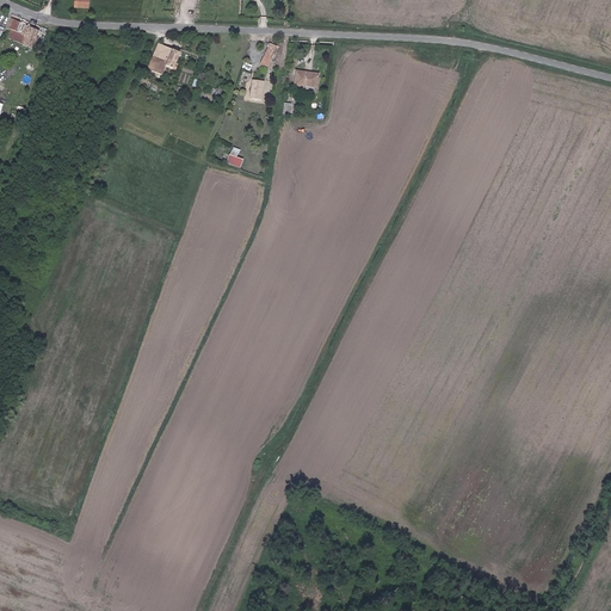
[(10,29),(16,31),(19,23),(13,20),(10,29)]
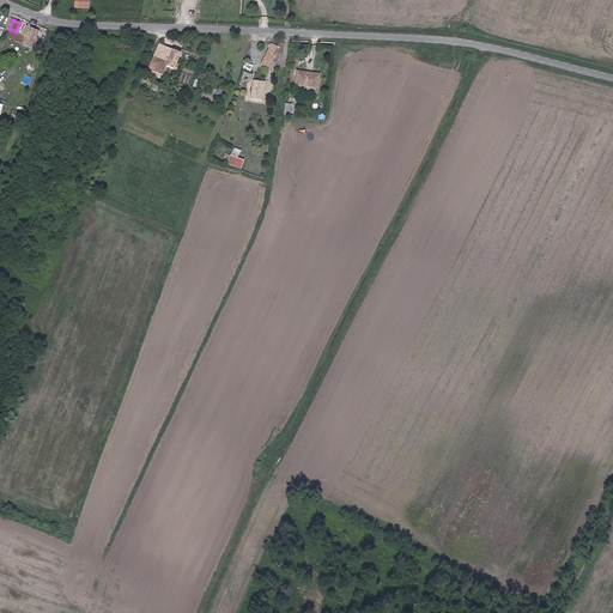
[(19,23),(16,31),(28,37),(24,46),(31,48),(38,32),(19,23)]
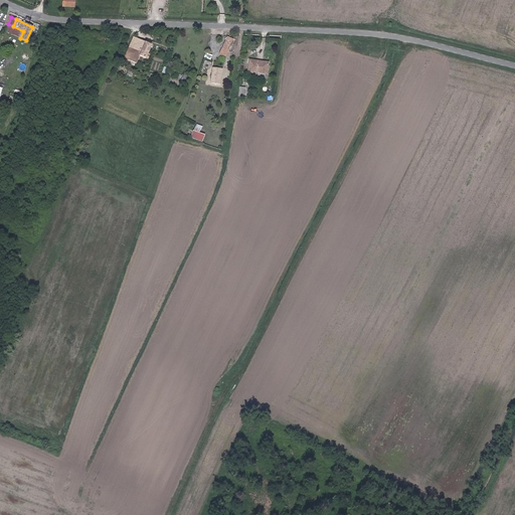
[(71,33),(81,37),(83,31),(74,28),(71,33)]
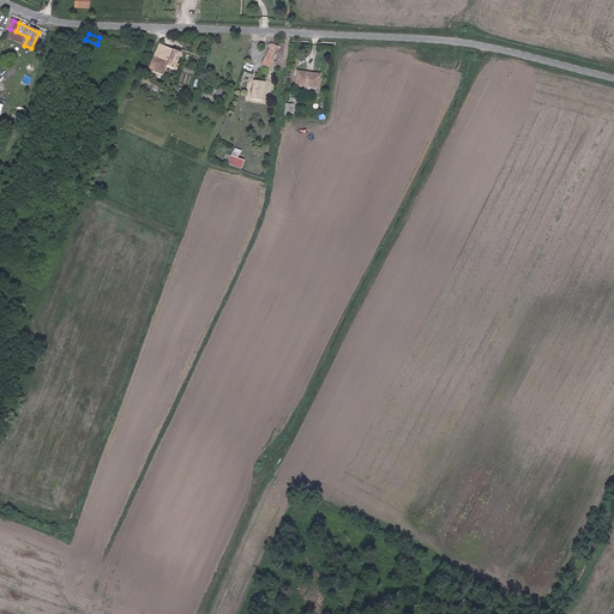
[(275,59),(281,44),(274,42),(268,56),(275,59)]
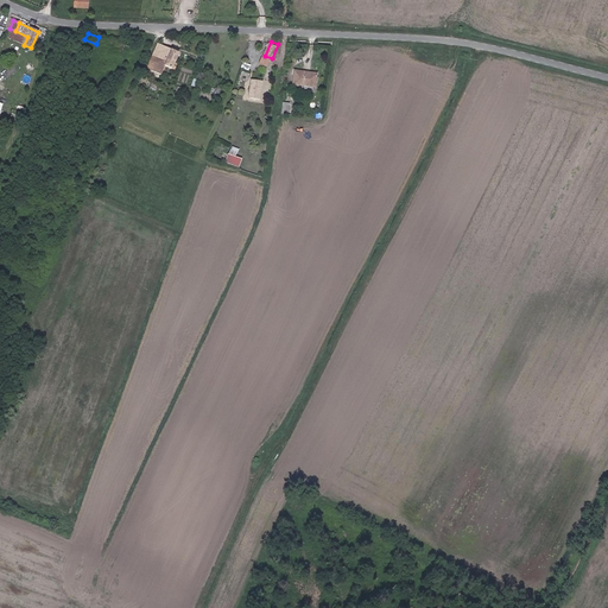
[(154,52),(175,62),(178,54),(158,44),(154,52)]
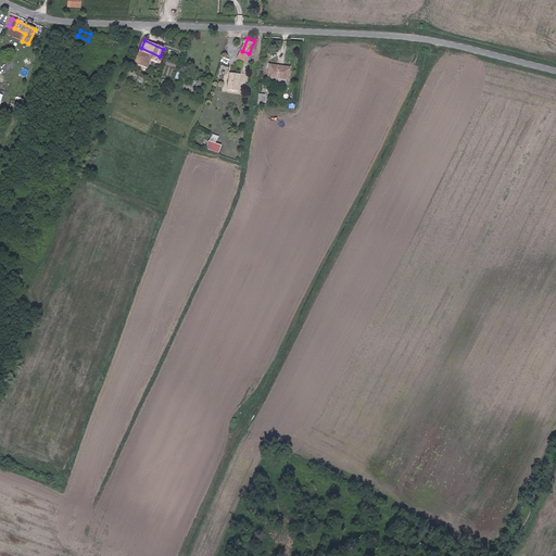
[(158,63),(160,57),(141,48),(135,63),(147,68),(151,60),(158,63)]
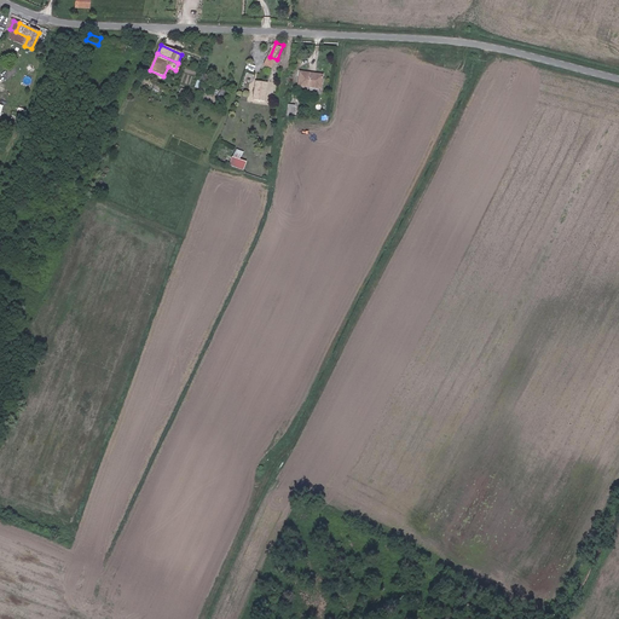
[(298,86),(320,88),(322,76),(299,73),(298,86)]
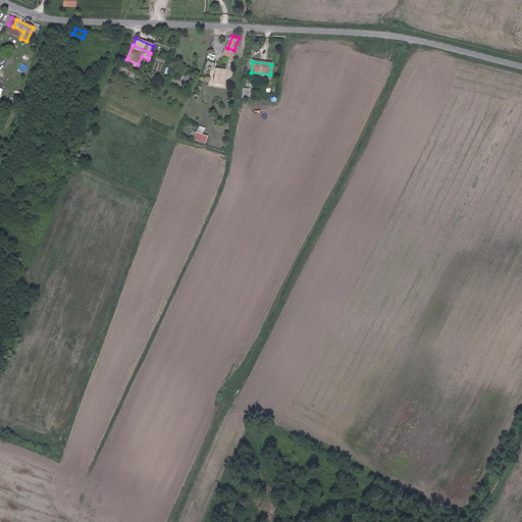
[(223,86),(225,70),(215,68),(213,85),(223,86)]
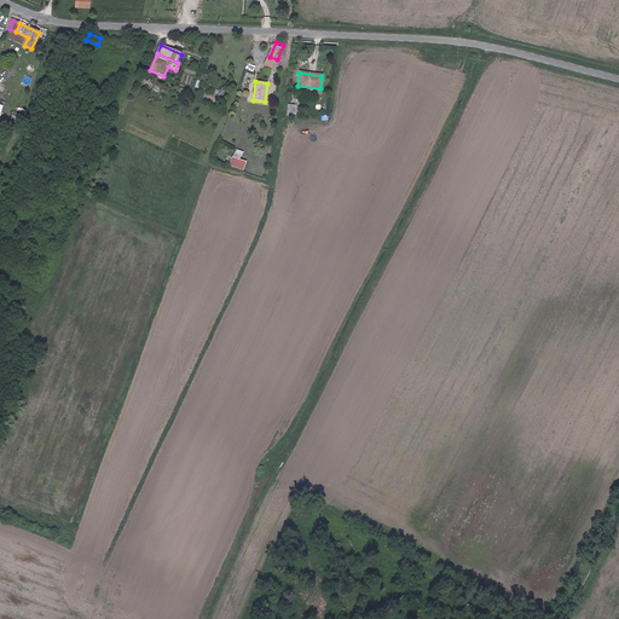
[(233,156),(230,166),(243,171),(247,162),(233,156)]
